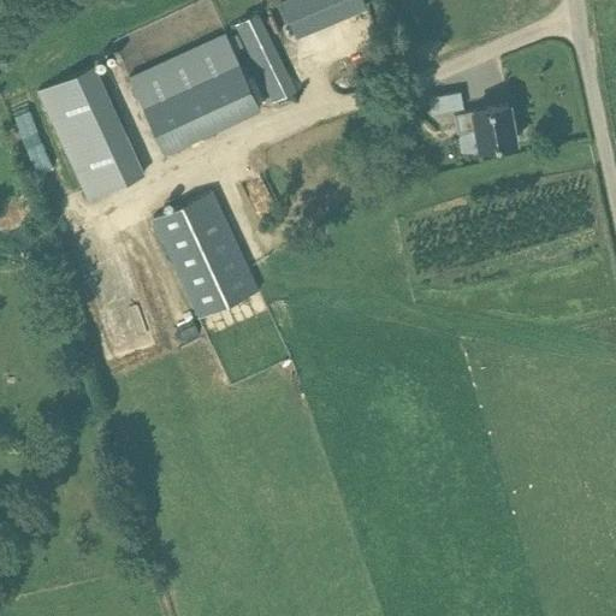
[(282,0),(297,36),(377,4),(374,0),(282,0)]
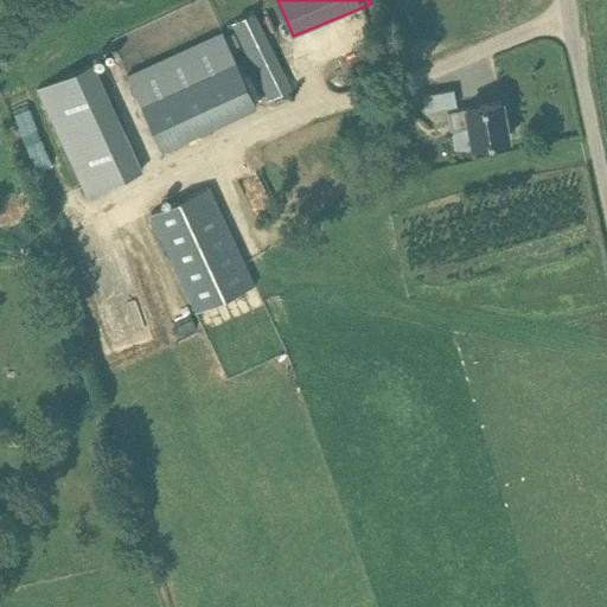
[(127,76),(161,149),(256,106),(223,32),(127,76)]
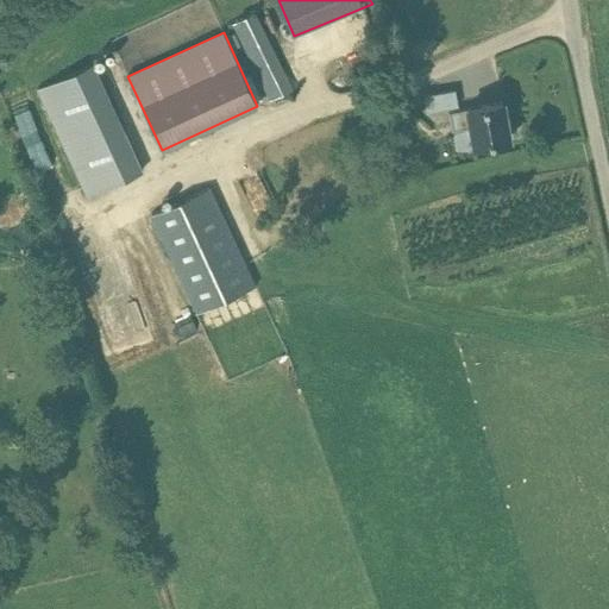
[(43,89),(90,195),(143,171),(95,66),(43,89)]
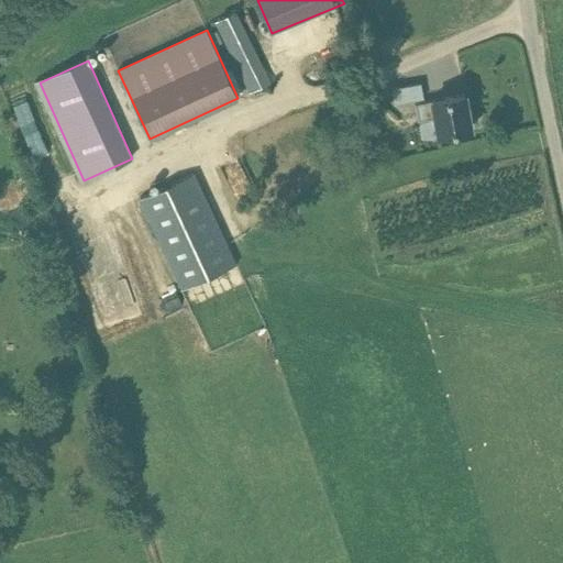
[(393,88),(395,103),(423,98),(420,84),(393,88)]
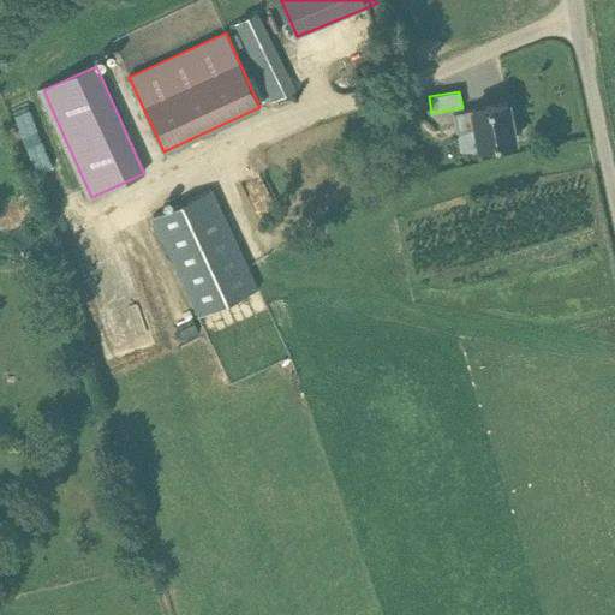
[(457,131),(476,127),(479,147),(514,141),(508,102),(472,109),(454,113),(457,131)]
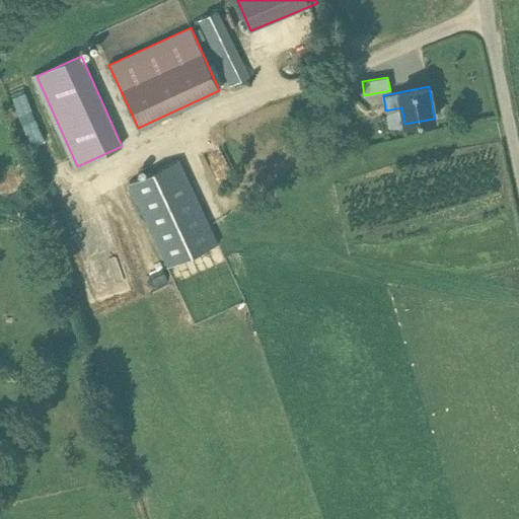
[(129,182),(167,268),(218,243),(187,178),(178,160),(129,182)]
